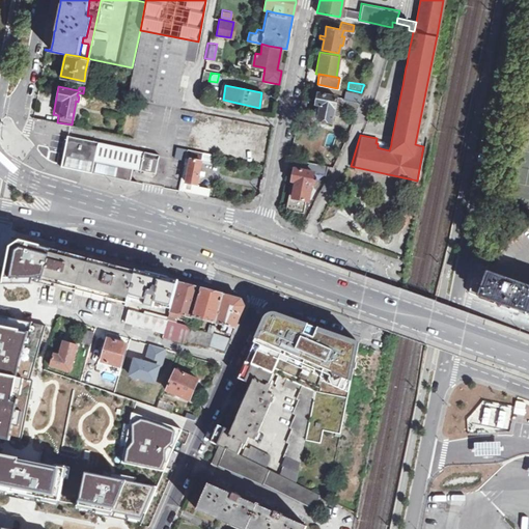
[(335,95),(332,113),(339,115),(342,103),(350,105),(349,113),(354,114),(359,101),(361,94),(361,93),(344,89),(342,98),(335,95)]
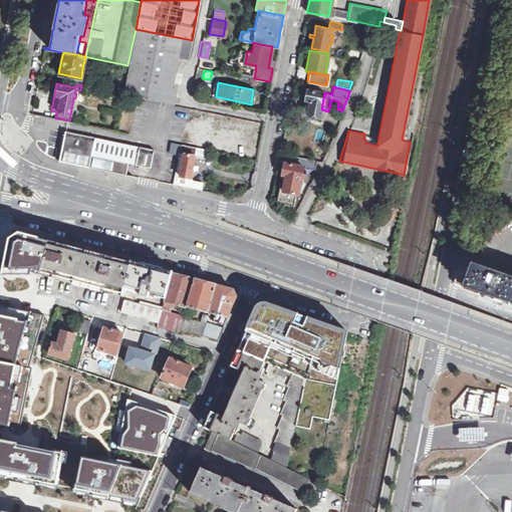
[(306,114),(319,117),(321,109),(324,92),(307,89),(304,99),(309,100),(309,101),(308,103),(307,109),(306,114)]
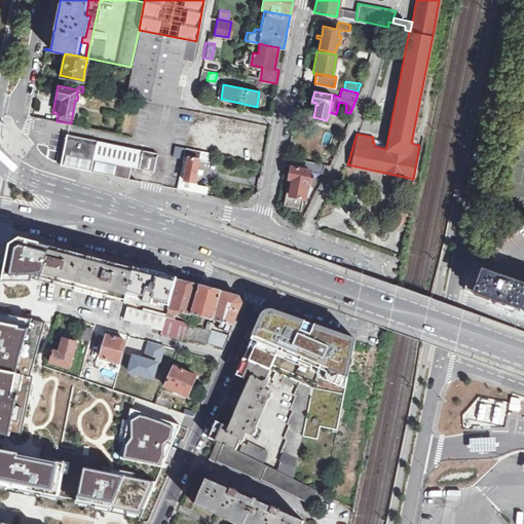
[(156,152),(66,134),(65,139),(60,163),(127,178),(131,165),(153,171),(156,152)]
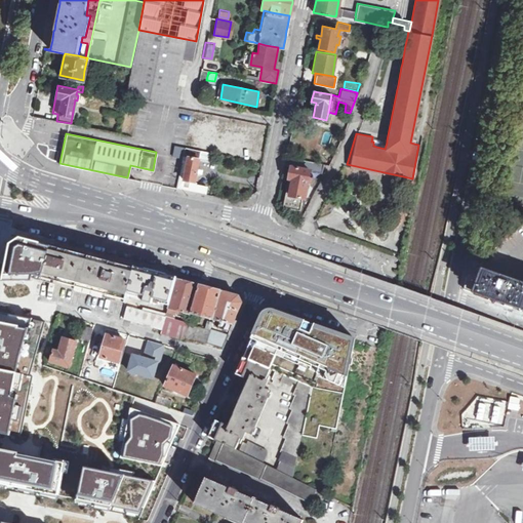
[(376,147),(385,149),(387,143),(387,141),(372,137),(371,142),(373,142),(373,146),(376,147)]
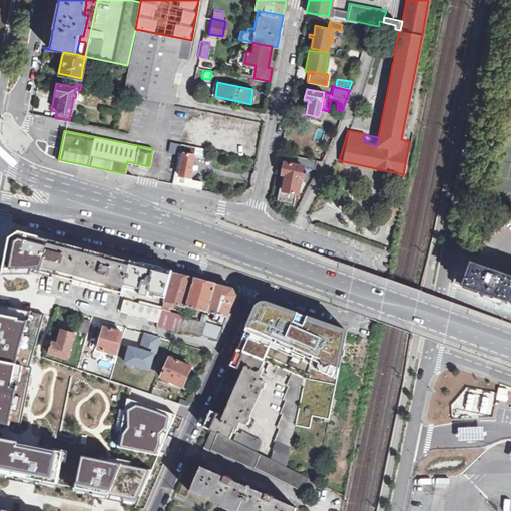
[(198,188),(200,188),(201,179),(189,176),(193,154),(203,156),(205,148),(179,142),(176,157),(171,182),(187,185),(198,188)]
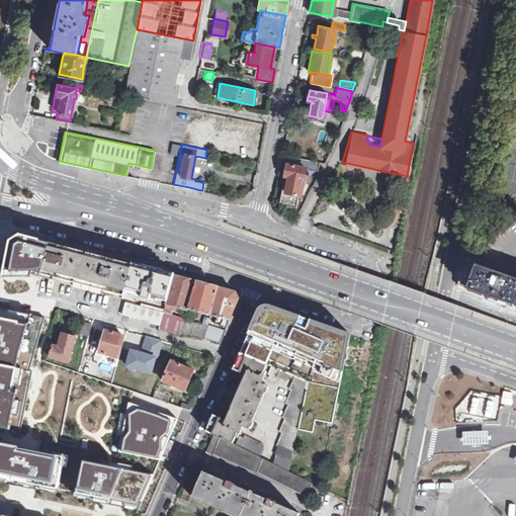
[(281,153),(279,162),(285,164),(283,175),(278,202),(293,206),(294,206),(298,186),(303,186),(307,168),(317,170),(319,162),(319,161),(281,153)]
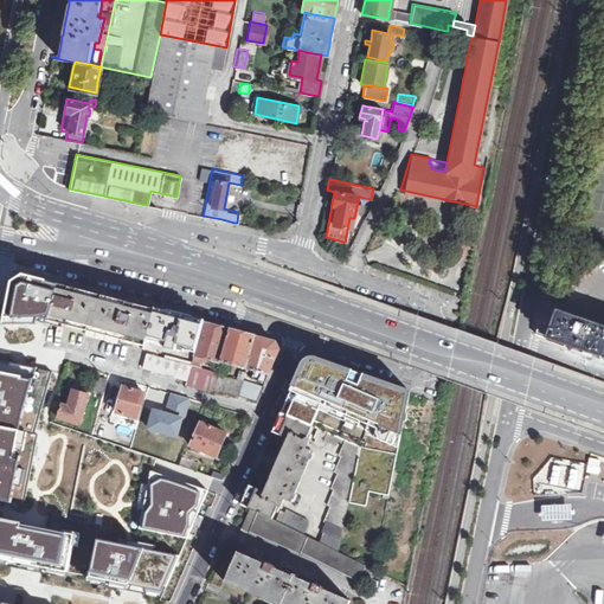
[(47,319),(57,282),(36,277),(23,274),(12,281),(7,303),(4,321),(36,321),(37,315),(47,319)]
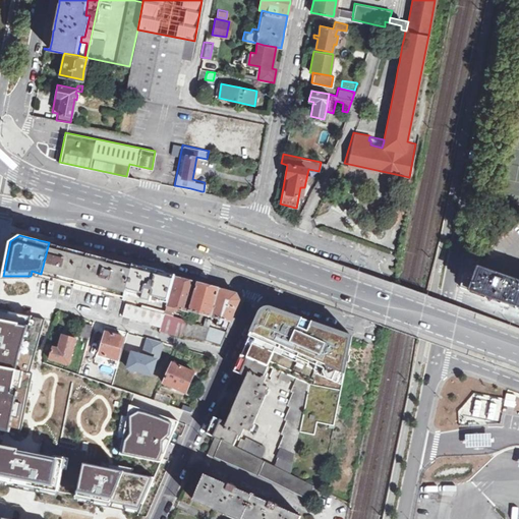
[(41,274),(124,295),(126,288),(132,265),(67,247),(49,242),(41,274)]
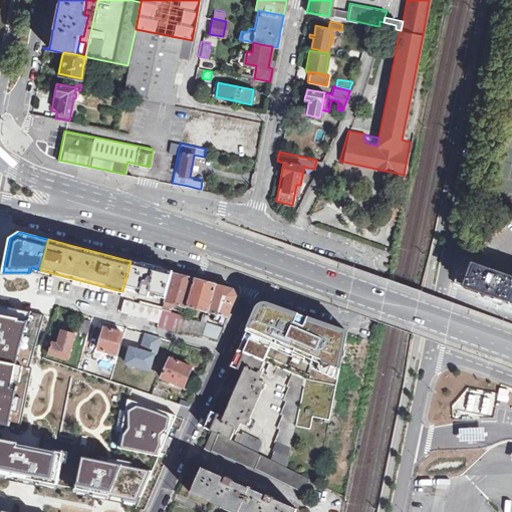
[(511,302),(511,276),(467,260),(455,269),(453,281),(511,302)]
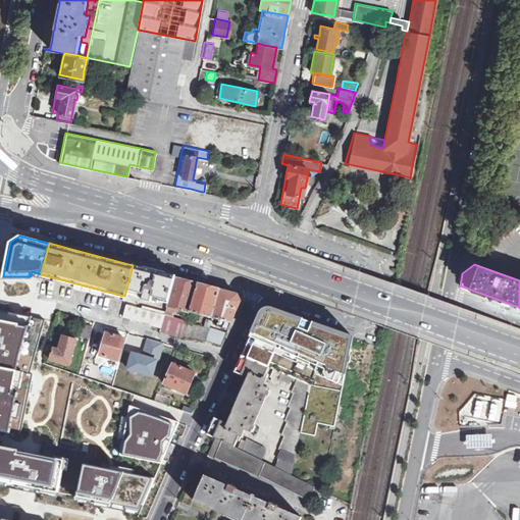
[(133,265),(126,289),(144,293),(143,298),(148,299),(150,295),(167,299),(173,275),(133,265)]
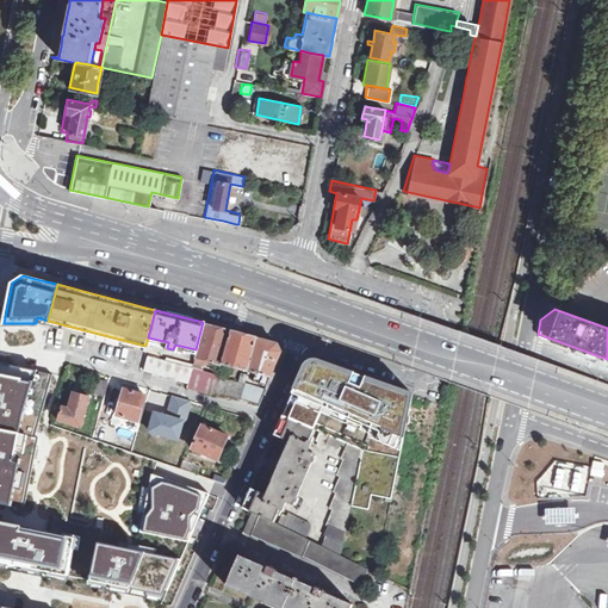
[(203,322),(196,349),(194,355),(221,363),(229,329),(203,322)]
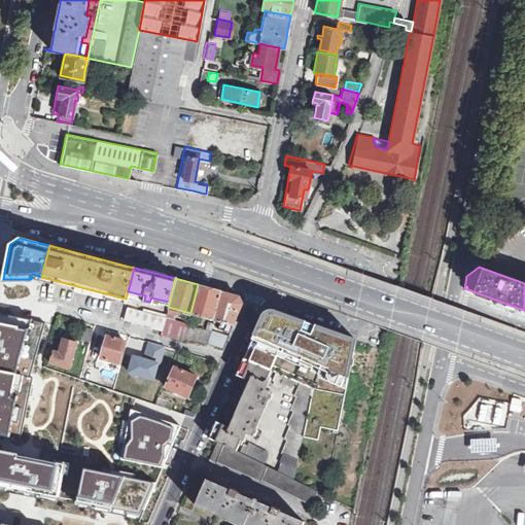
[(198,284),(190,313),(212,318),(220,290),(198,284)]
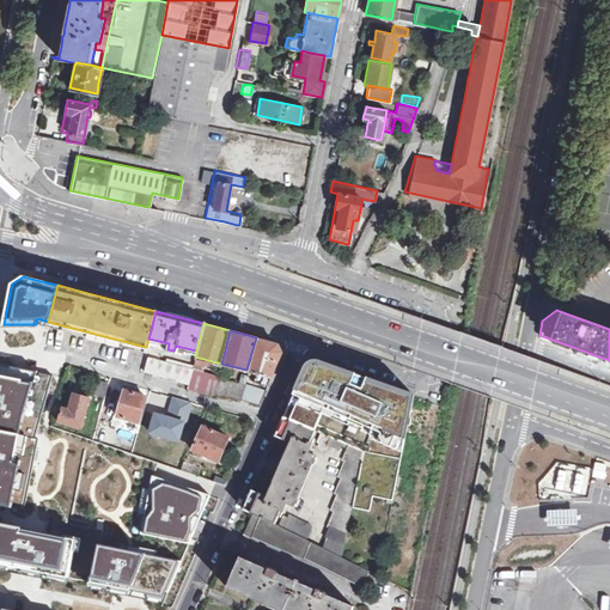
[(246,370),(255,372),(269,376),(280,352),(276,343),(256,337),(246,370)]
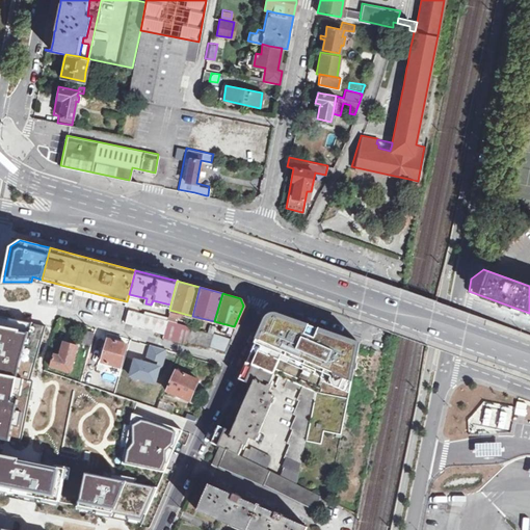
[(124,321),(163,333),(164,325),(166,319),(143,313),(128,308),(124,321)]
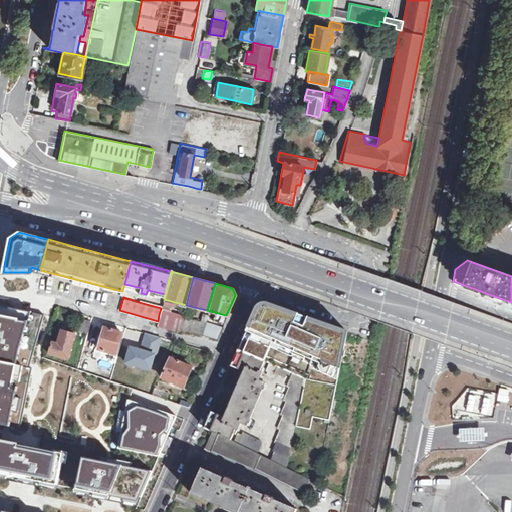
[(162,305),(140,299),(139,302),(161,308),(162,308),(162,305)]
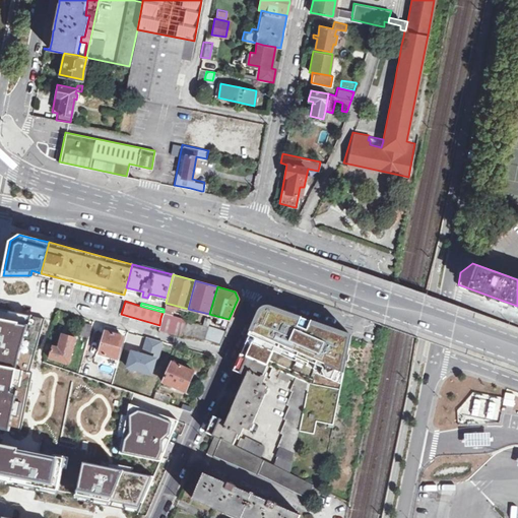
[(266,364),(279,369),(308,381),(297,430),(312,433),(315,419),(332,424),(349,334),(341,331),(270,306),(263,306),(258,311),(240,352),(266,364)]
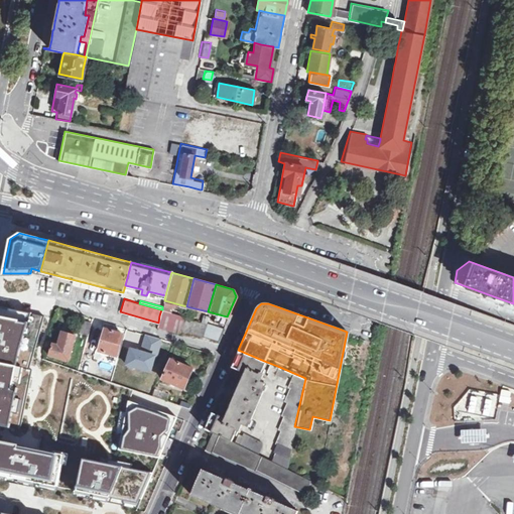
[(28,368),(43,314),(20,309),(13,308),(0,305),(0,423),(19,427),(31,368),(28,368)]
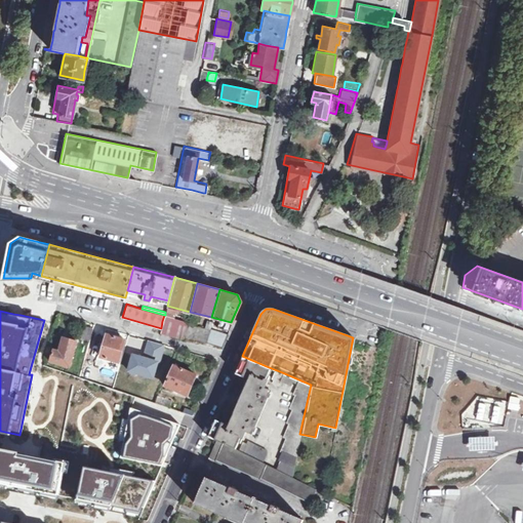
[(187,322),(187,321),(165,315),(164,315),(162,321),(185,328),(187,322)]
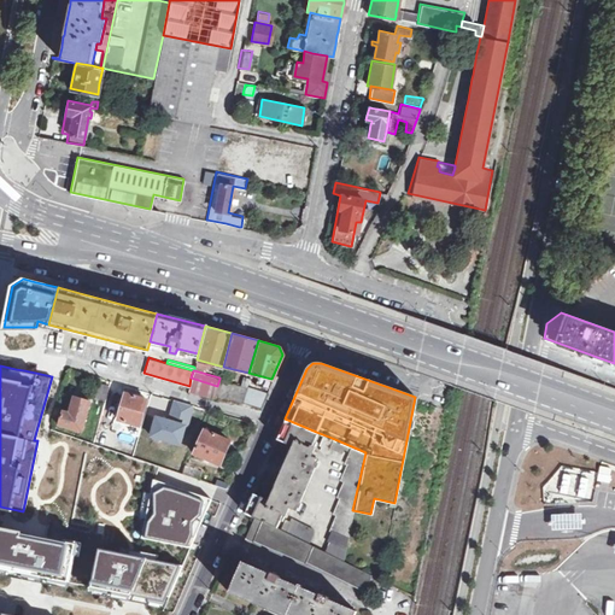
[(271,379),(257,375),(256,384),(268,387),(271,379)]
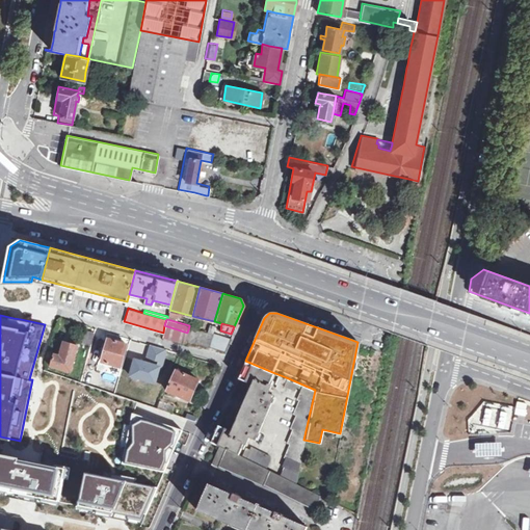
[(184,343),(185,339),(187,333),(164,325),(163,333),(161,336),(184,343)]
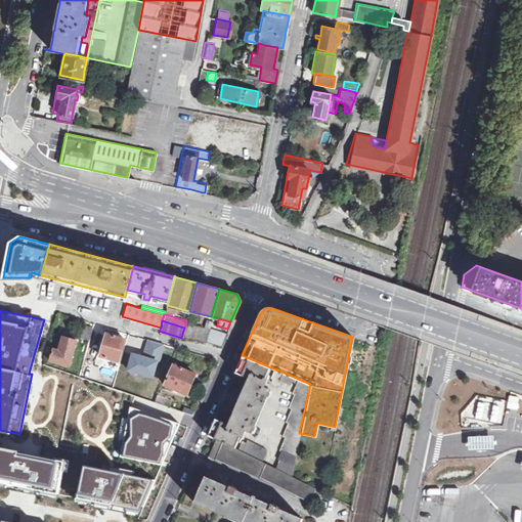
[(182,334),(188,336),(192,323),(190,322),(186,321),(184,328),(182,334)]
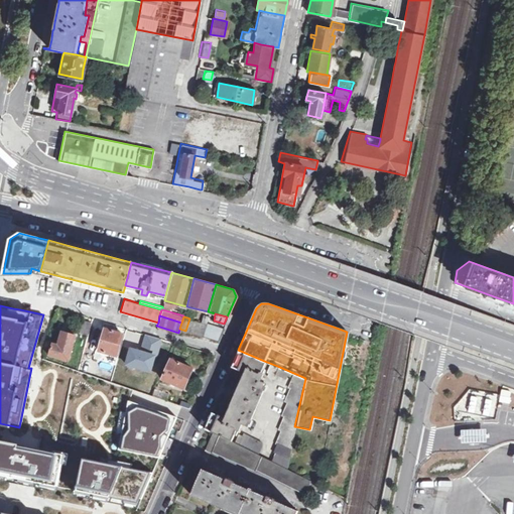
[(190,333),(195,319),(189,318),(185,331),(190,333)]
